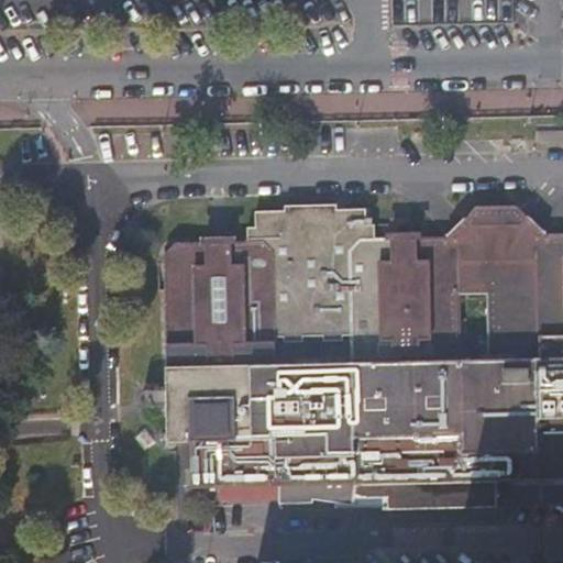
[(536,150),(562,148),(562,123),(534,124),(536,150)]
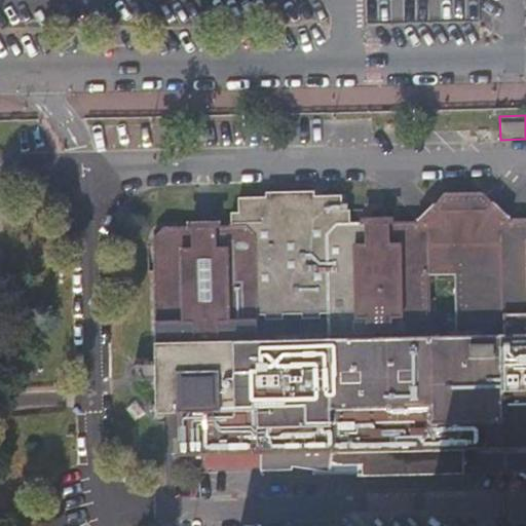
[(525,525),(525,219),(504,219),(492,231),(492,242),(426,242),(415,221),(392,222),(384,222),(384,226),(369,226),(369,222),(359,223),(340,222),(339,194),(313,193),(313,188),(266,188),(265,194),(240,194),(239,212),(233,212),(232,225),(223,225),(212,225),(212,230),(194,230),(194,226),(183,226),(165,226),(153,239),(157,411),(178,411),(179,438),(168,439),(168,456),(525,447),(525,525)]
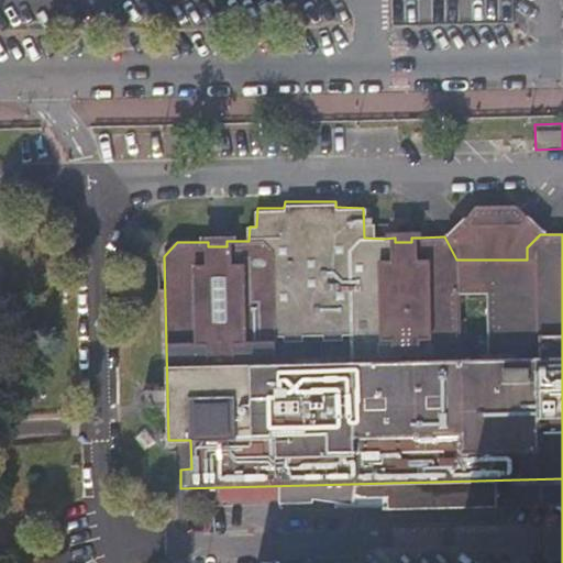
[(527,247),(540,234),(530,223),(514,205),(486,206),(485,224),(476,223),(465,214),(452,228),(444,236),(456,260),(527,260),(527,247)]
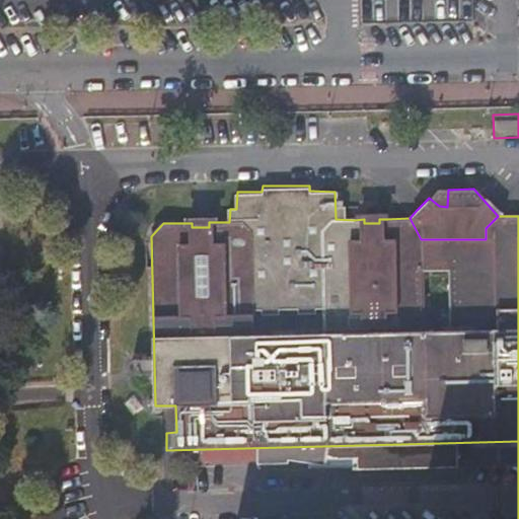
[(447,207),(448,190),(436,190),(429,198),(439,206),(447,207)]
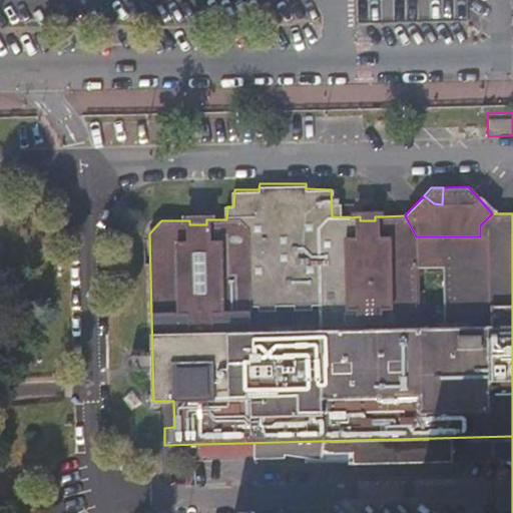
[(375,216),(383,216),(383,209),(351,209),(350,217),(360,216),(360,220),(375,220),(375,216)]
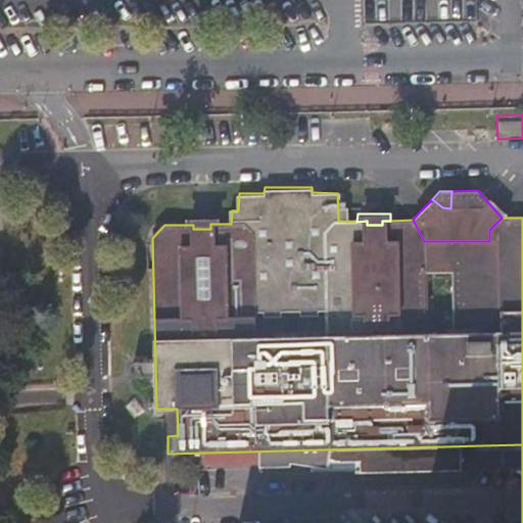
[(210,224),(222,224),(222,217),(182,217),(182,225),(193,225),(193,229),(210,229),(210,224)]
